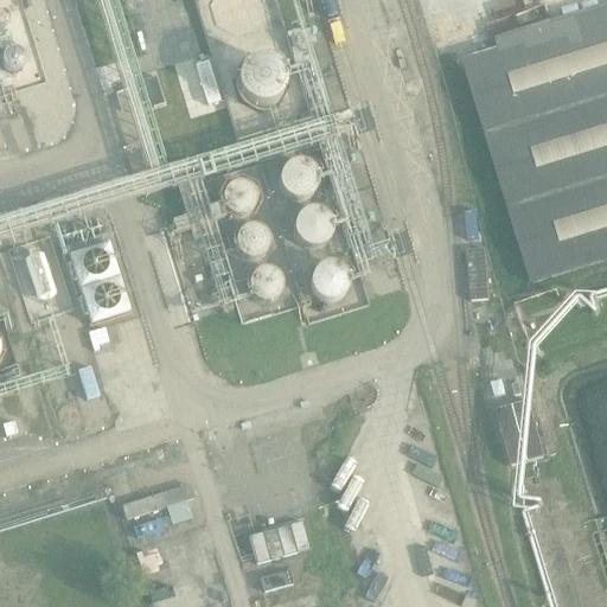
[(530,288),(606,263),(606,5),(493,42),(497,50),(460,61),(530,288)]
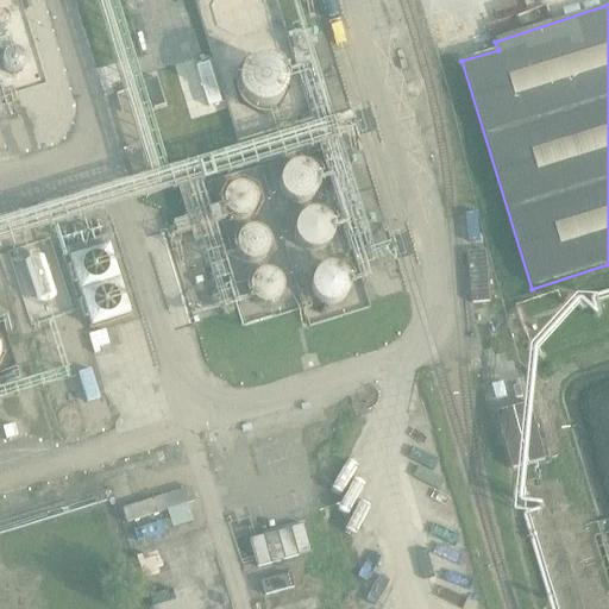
[(301,94),(301,93),(299,83),(296,80),(293,75),(284,69),(281,68),(275,67),(269,68),(264,69),(258,71),(255,75),(251,80),(250,83),(248,93),(248,99),(250,102),(251,107),(255,112),(263,118),(271,120),(277,120),(282,119),(292,113),(294,111),(297,105),(300,99),(301,94)]
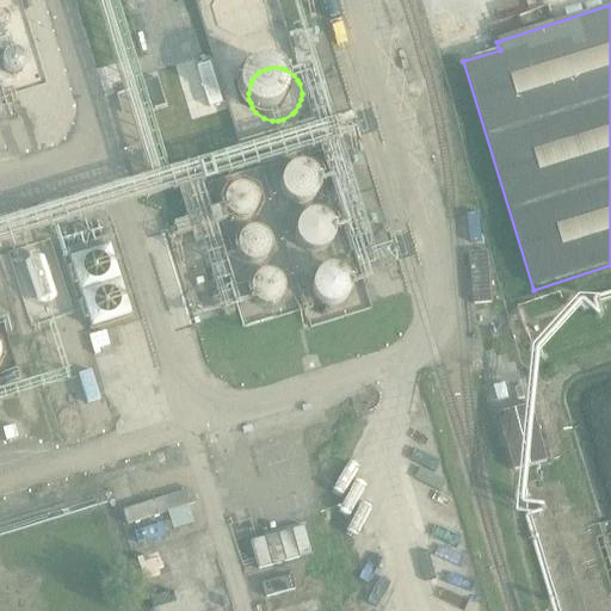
[(331,205),(331,204),(329,196),(325,190),(319,185),(310,183),(302,185),(296,189),(292,192),(290,196),(289,204),(291,213),(295,218),(300,222),(308,224),(315,224),(323,220),(326,216),(328,213),(331,205)]
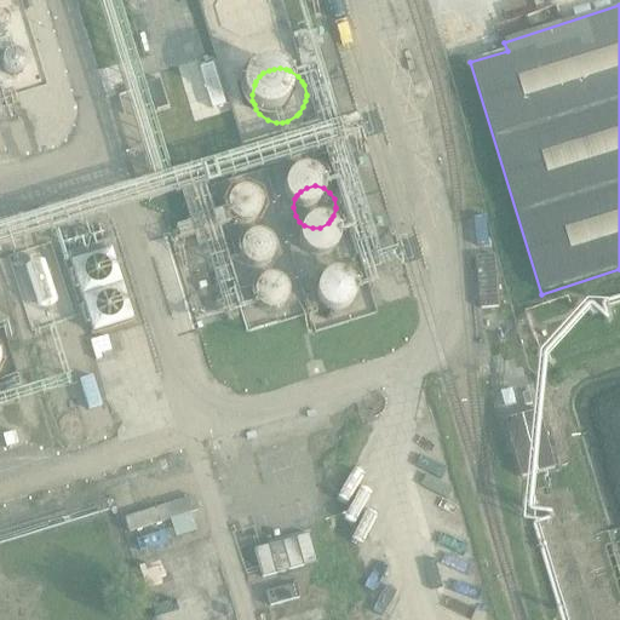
[(270,228),(270,227),(269,218),(264,212),(258,207),(251,205),(241,207),(235,211),(230,217),(228,225),(229,234),(233,240),(239,245),(244,247),(247,247),(257,246),(263,242),(269,235),(270,228)]
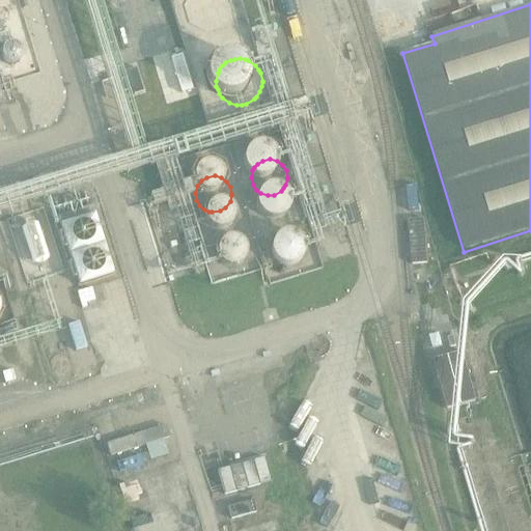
[(300,221),(300,220),(298,214),(297,211),(294,207),(287,203),(280,202),(273,204),(268,208),(264,214),(263,221),(264,227),(268,232),(273,235),(280,239),(287,238),(294,233),(298,227),(300,221)]
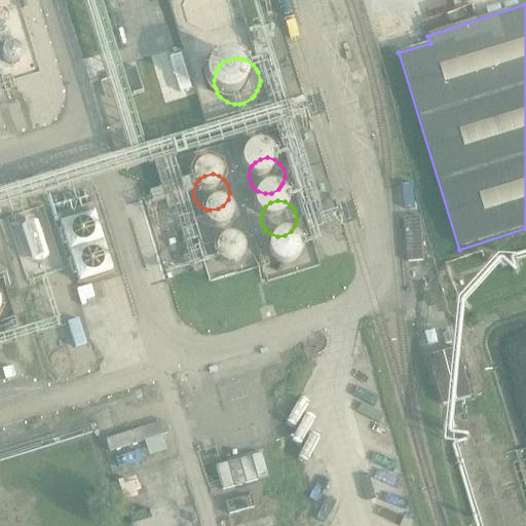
[(54,252),(41,204),(11,213),(26,260),(54,252)]
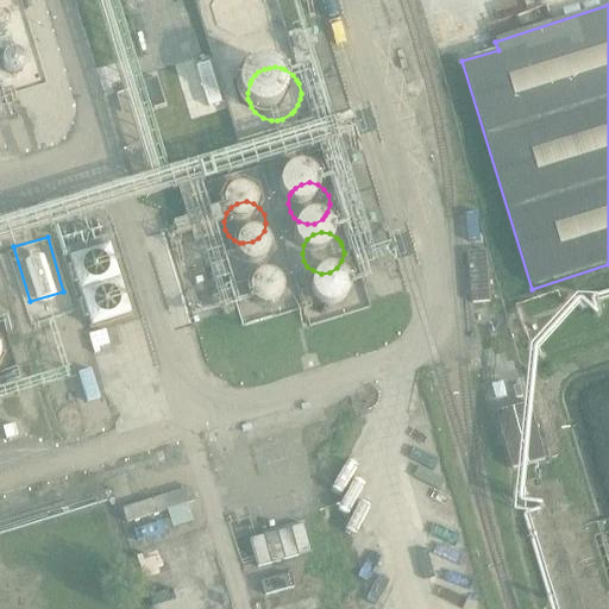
[(283,268),(283,267),(281,258),(276,251),(270,248),(262,245),(255,248),(248,251),(243,258),(242,267),(243,274),(248,281),(252,284),(259,287),(269,286),(276,282),(281,275),(283,268)]
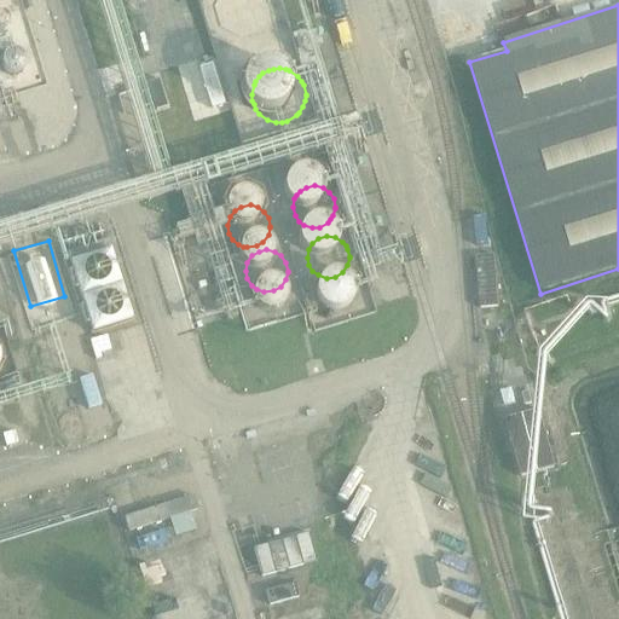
[(76,275),(96,330),(137,317),(114,250),(92,258),(96,268),(76,275)]
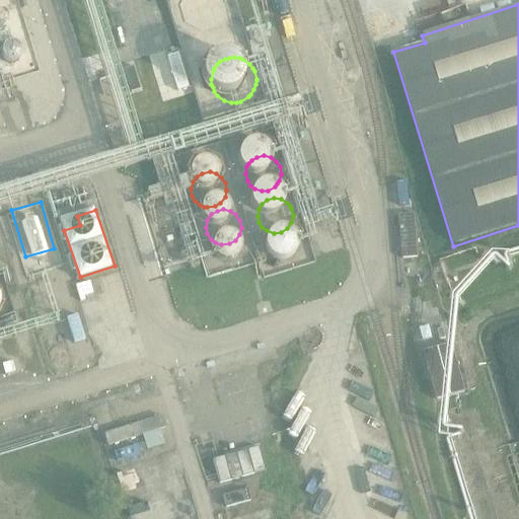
[(306,264),(306,263),(305,256),(301,250),(297,247),(294,246),(288,245),(282,246),(280,247),(276,250),(272,255),(271,263),(272,269),(275,275),(280,278),(287,280),(294,279),(300,275),(304,270),(306,264)]
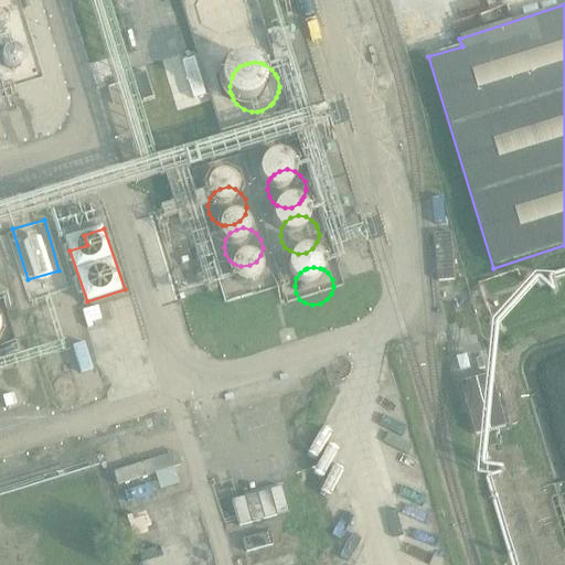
[(276,292),(276,291),(275,285),(272,279),(266,275),(258,273),(251,273),(244,277),(240,284),(237,290),(238,298),(243,305),(249,309),(256,310),(264,309),(269,306),(274,300),(276,292)]
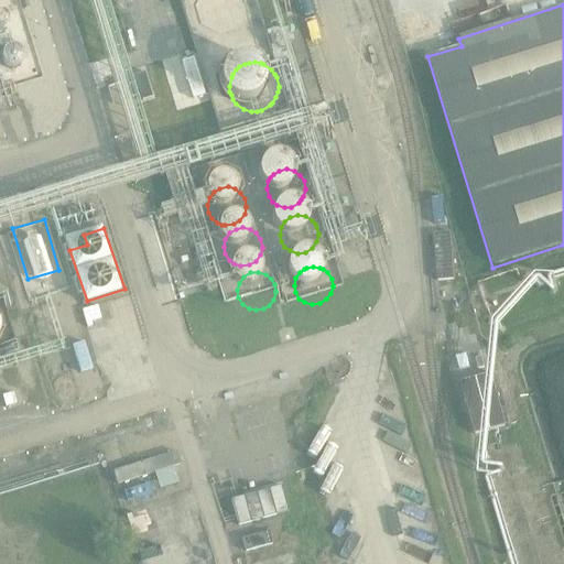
[(468,351),(453,356),(456,369),(472,366),(468,351)]
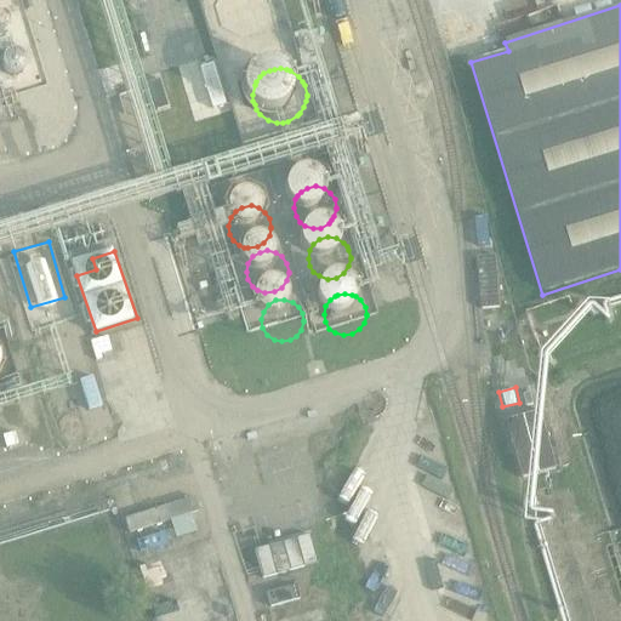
[(13,434),(1,438),(5,449),(17,446),(13,434)]
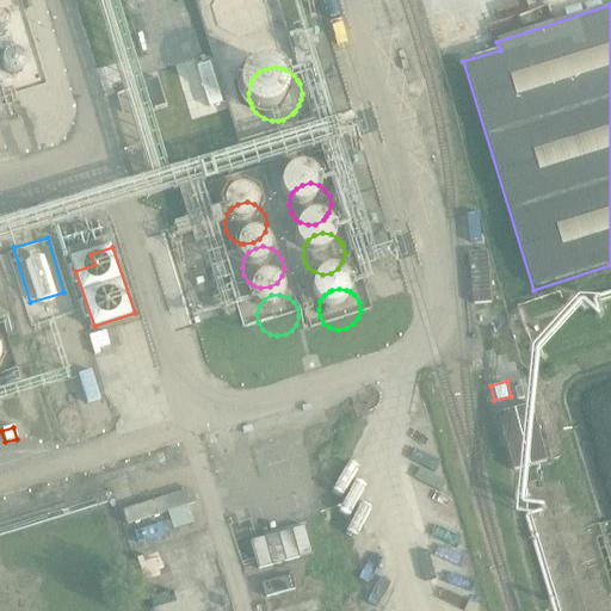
[(127,525),(195,504),(191,489),(123,511),(127,525)]
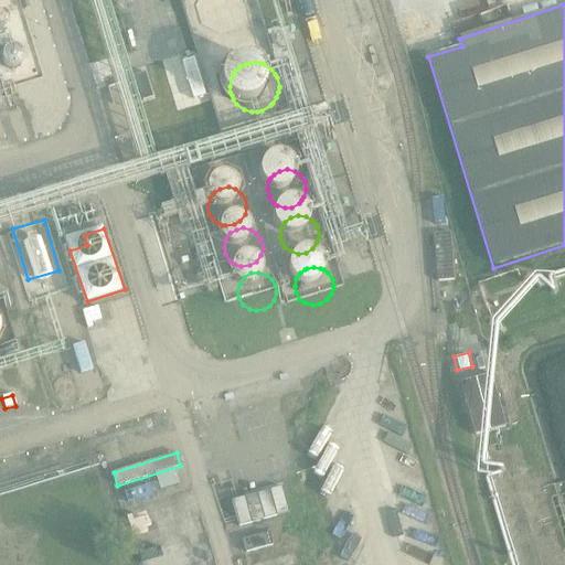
[(281,490),(232,503),(235,514),(238,528),(288,513),(281,490)]
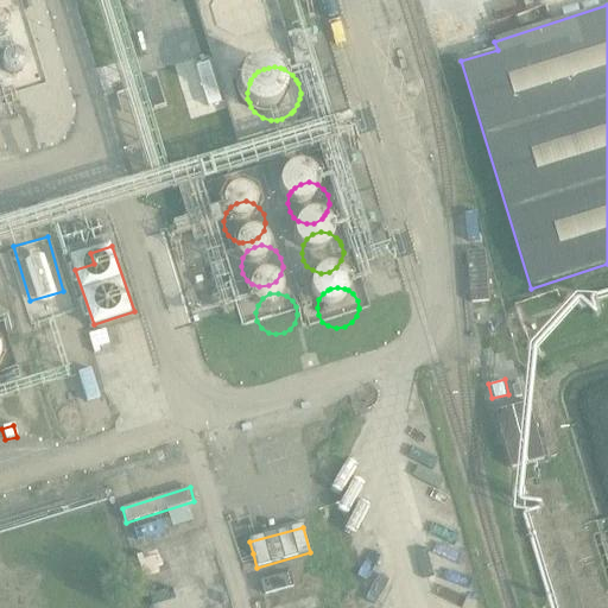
[(291,575),(260,583),(263,596),(295,588),(291,575)]
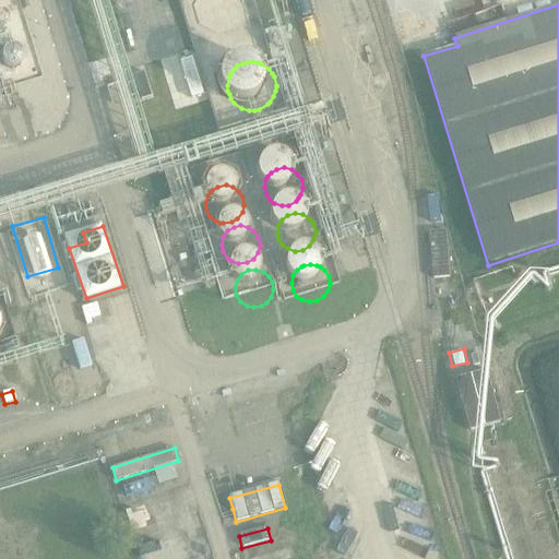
[(290,558),(288,548),(248,558),(290,558)]
